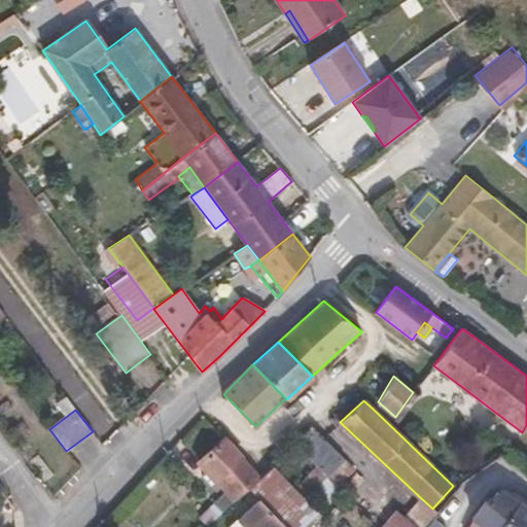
[(318,466),(327,476),(328,477),(346,460),(324,437),(312,426),(295,443),(318,466)]
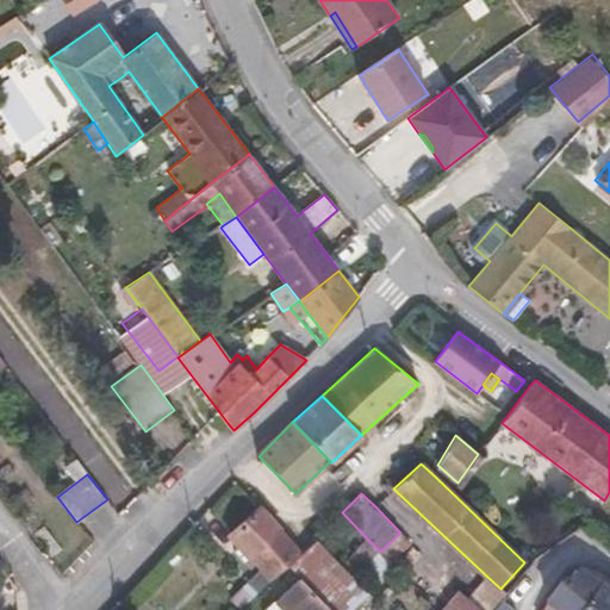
[(269,580),(290,564),(302,553),(260,508),(230,535),(240,546),(256,565),(261,571),(269,580)]
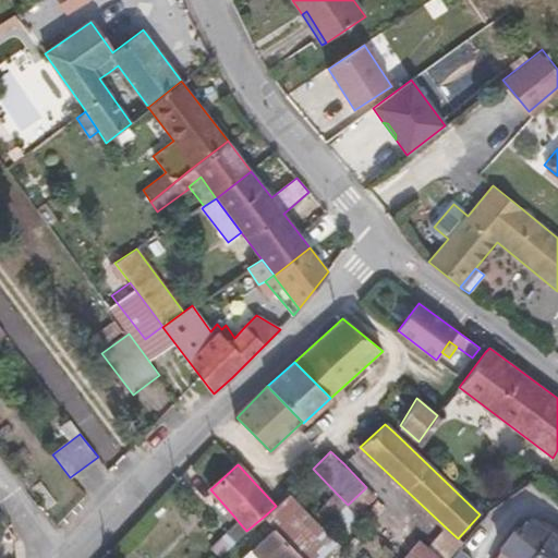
[(366,487),(348,505),(346,506),(356,517),(376,496),(366,487)]
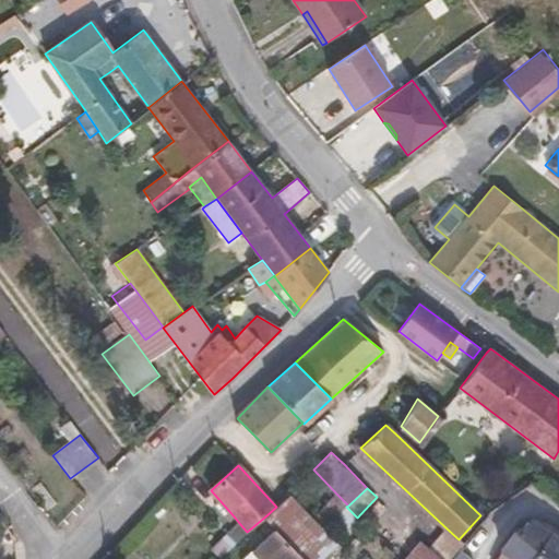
[(265,516),(306,558),(328,558),(341,546),(324,530),(314,520),(289,494),(276,507),(265,516)]
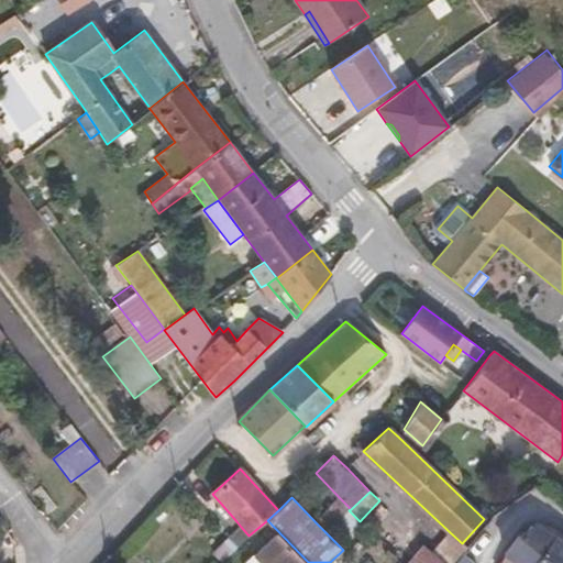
[(317,523),(327,533),(350,508),(340,498),(317,523)]
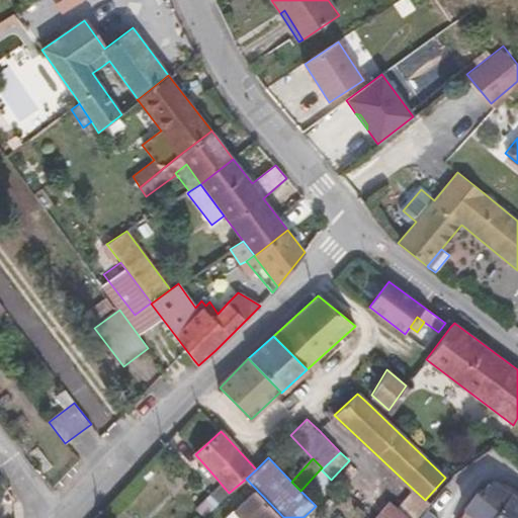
[(218,480),(203,463),(198,467),(212,484),(218,480)]
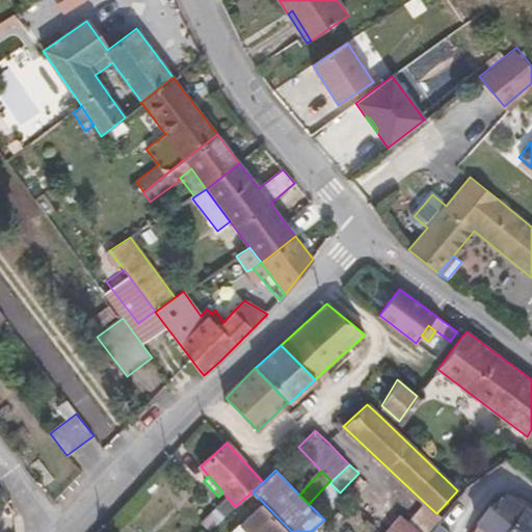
[(531,531),(531,512),(522,505),(501,497),(491,508),(489,506),(475,524),(479,526),(486,531),(531,531)]
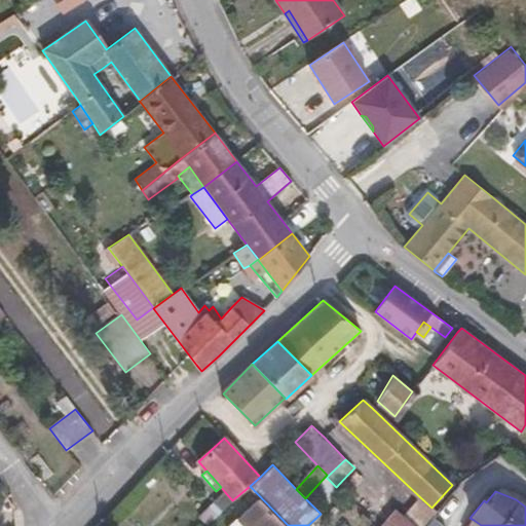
[(230,502),(232,500),(225,492),(212,504),(220,513),(230,502)]
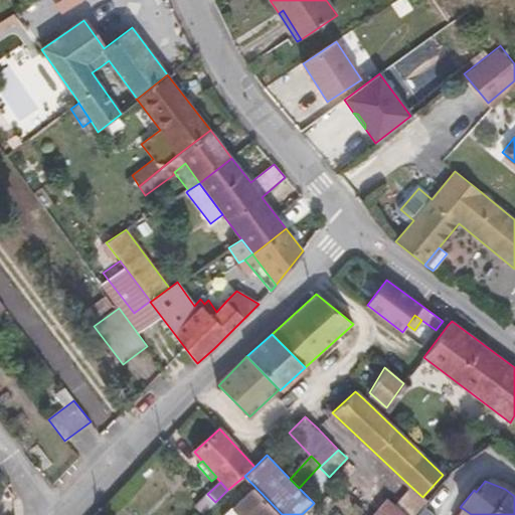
[(415,514),(423,506),(427,501),(422,497),(411,487),(395,505),(406,514),(415,514)]
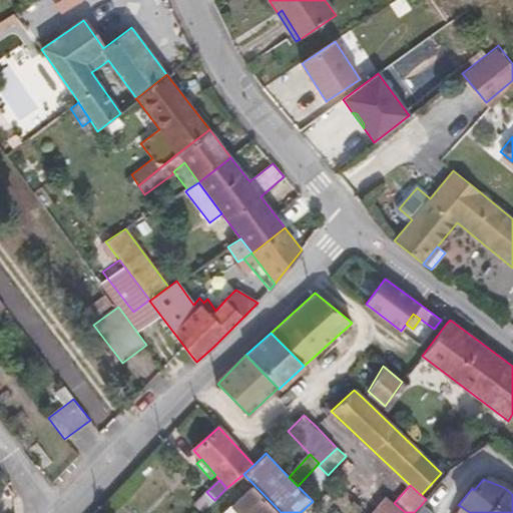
[(278,512),(252,486),(223,512),(278,512)]
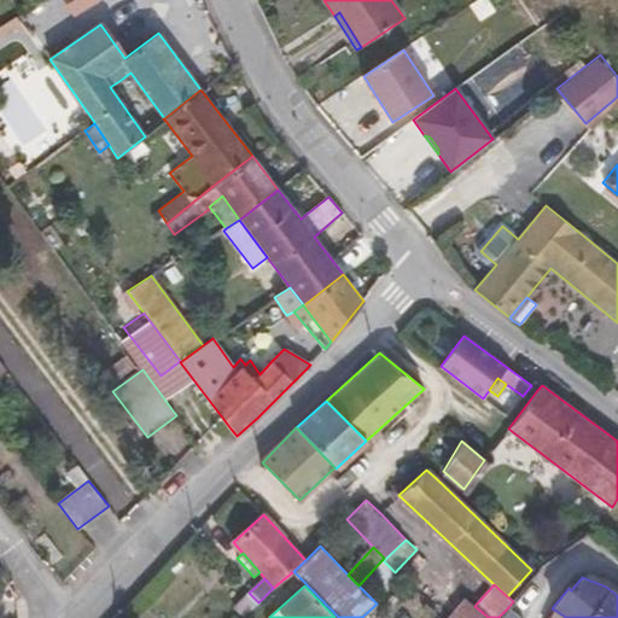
[(233,607),(244,617),(258,602),(249,593),(233,607)]
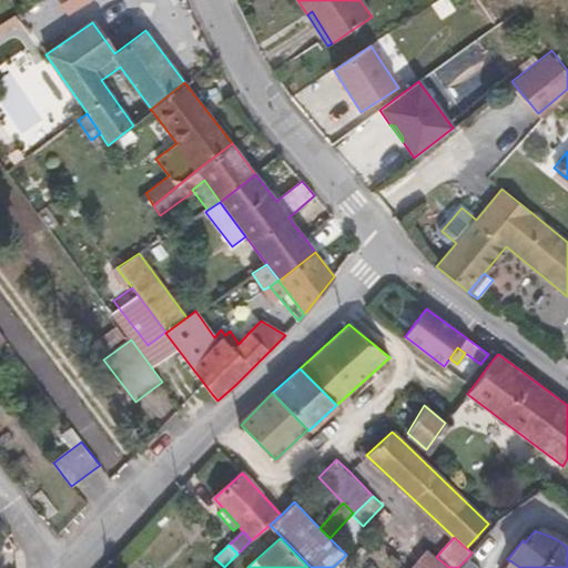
[(448,567),(436,557),(428,550),(412,567),(448,567)]
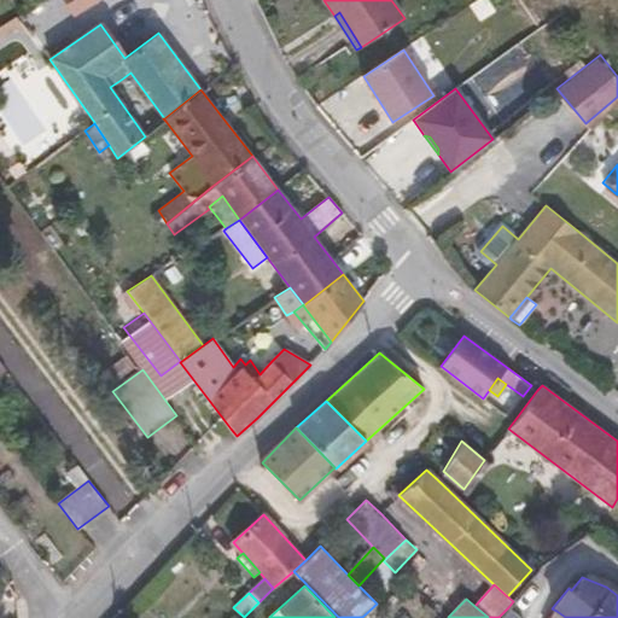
[(522,617),(508,607),(499,617),(522,617)]
